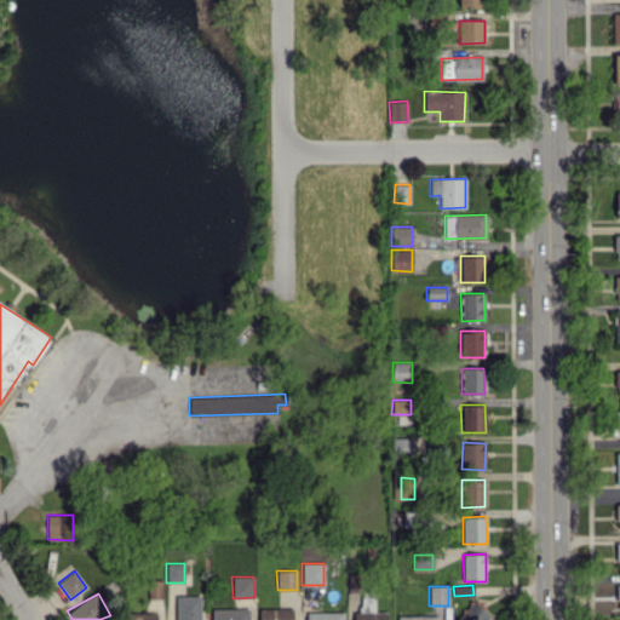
[(200,619),(200,595),(174,596),(174,619),(200,619)]
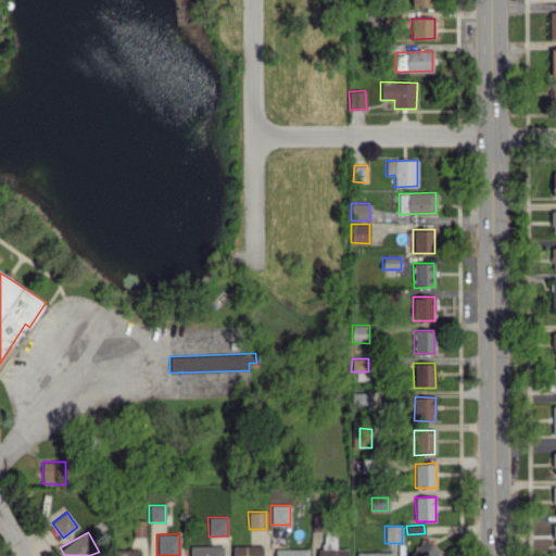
[(346,555),(348,548),(337,548),(336,534),(324,534),(324,546),(317,546),(316,555),(346,555)]
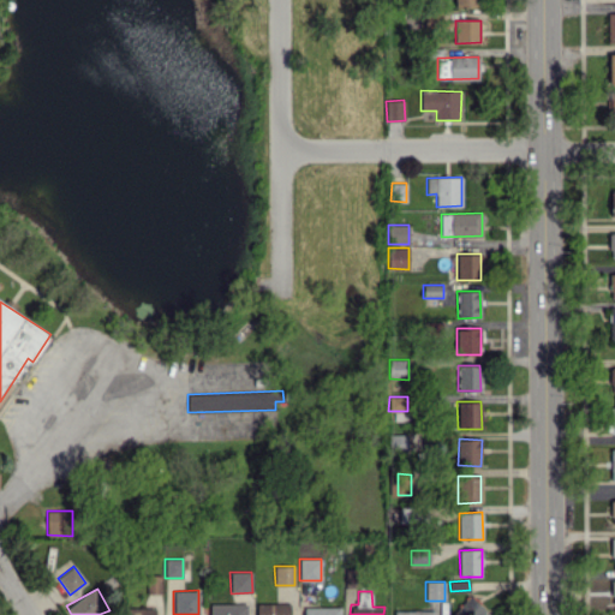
[(451,614),(483,614),(487,610),(470,595),(451,614)]
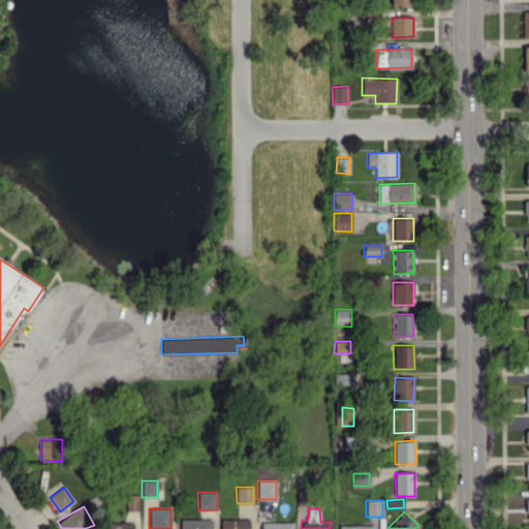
[(181,528),(212,528),(213,520),(181,519),(181,528)]
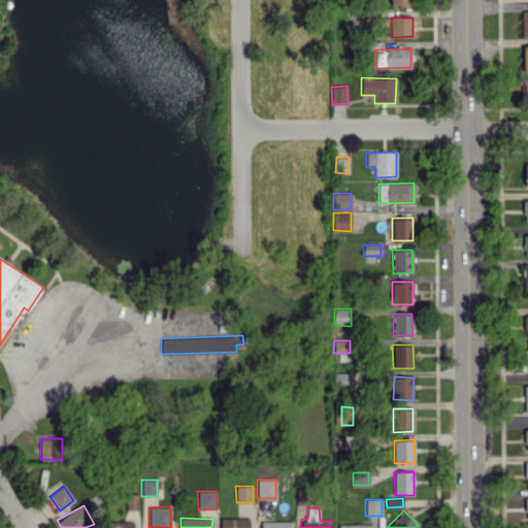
[(220,527),(249,527),(250,518),(221,518),(220,527)]
